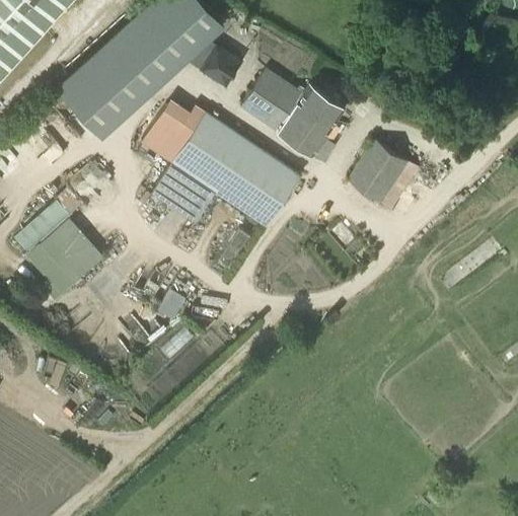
[(0,0),(0,79),(72,0),(0,0)]
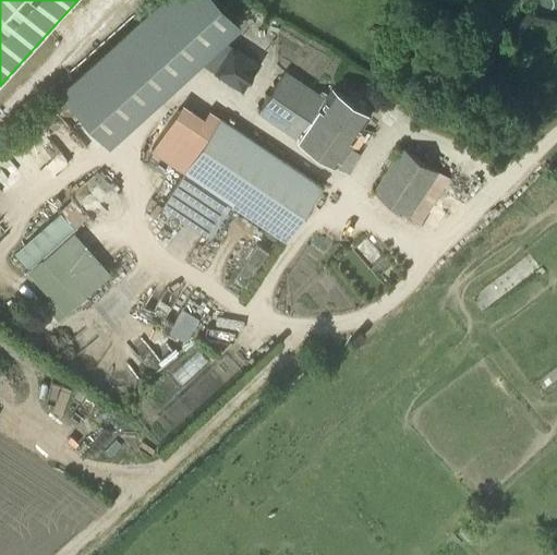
[(220,40),(222,41),(239,27),(213,0),(170,0),(63,96),(107,144),(217,47),(220,40)]
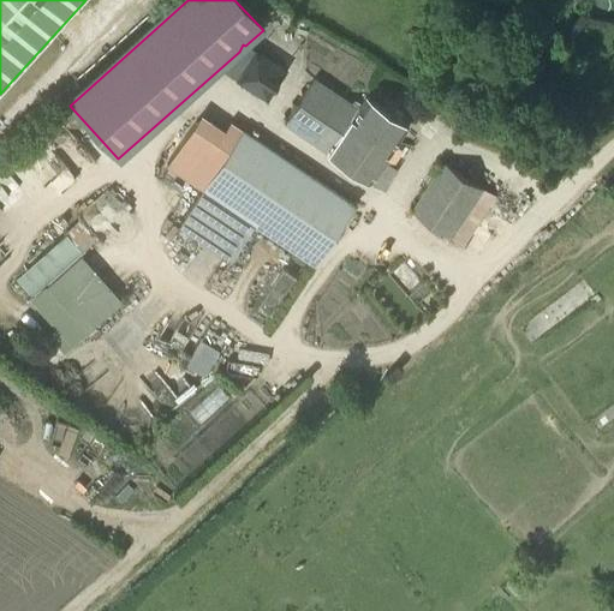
[(256,53),(243,45),(239,52),(225,75),(237,82),(236,84),(268,103),(288,70),(256,51),(256,53)]
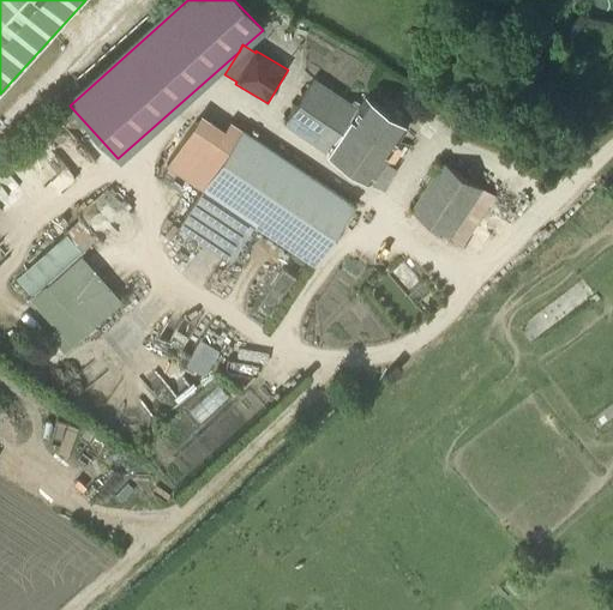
[(358,112),(313,82),(283,126),(328,156),(326,156),(368,185),(407,128),(365,100),(358,112)]
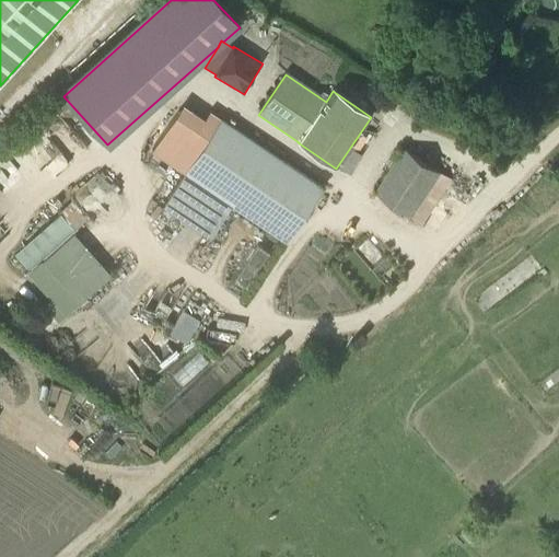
[(209,114),(205,120),(184,106),(150,154),(184,176),(162,210),(211,242),(233,209),(286,244),(322,189),(209,114)]
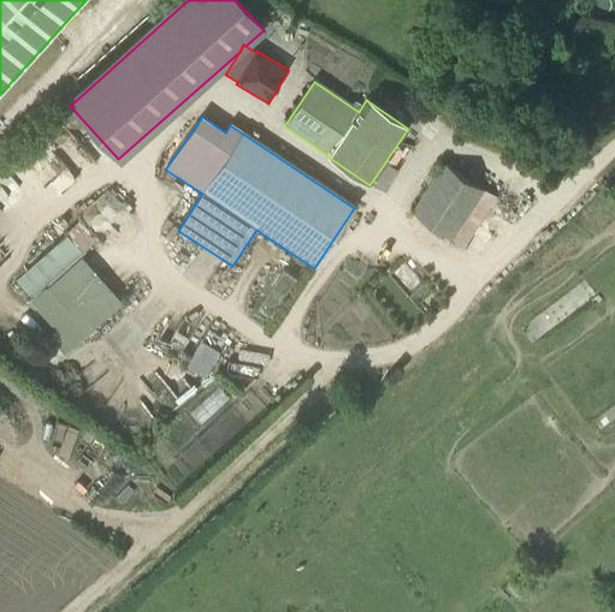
[(465,249),(497,201),(447,166),(414,214),(465,249)]
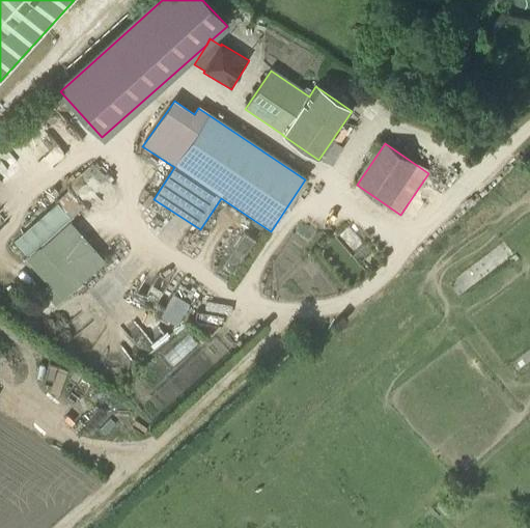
[(57,204),(14,243),(28,259),(26,261),(48,286),(42,292),(56,307),(106,262),(70,221),(84,210),(70,193),(57,203),(57,204)]
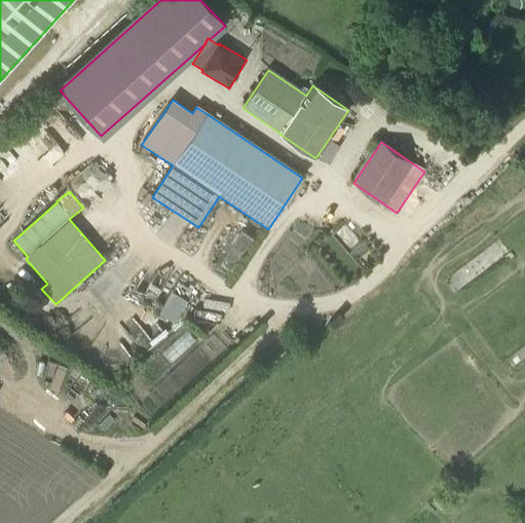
[(253,239),(242,233),(220,267),(230,274),(253,239)]
